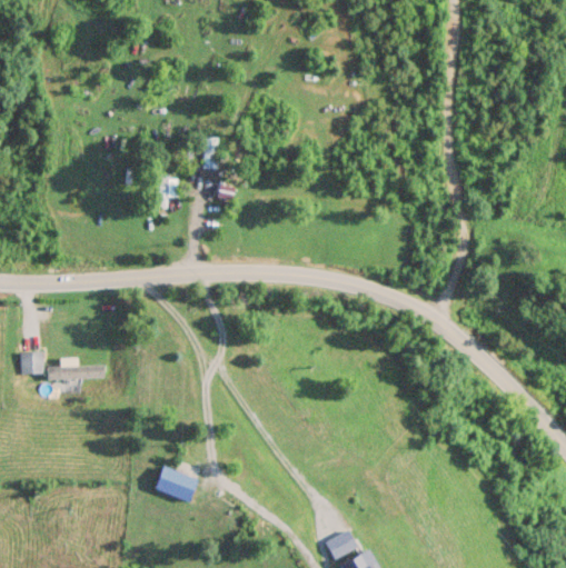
[(219,169),(219,137),(204,137),(204,169),(219,169)]
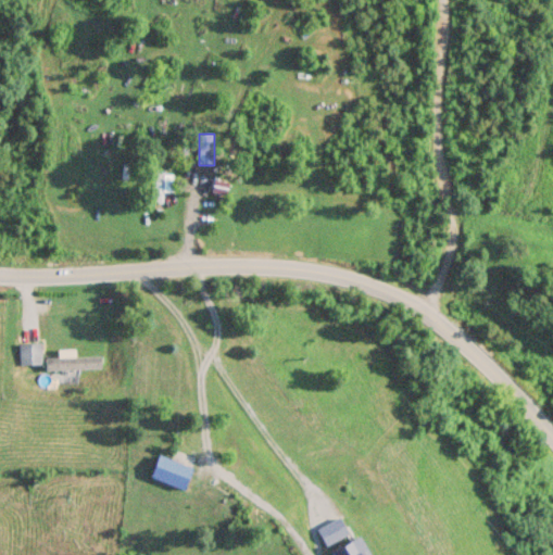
[(175,173),(155,173),(155,202),(165,202),(165,192),(175,192),(175,173)]
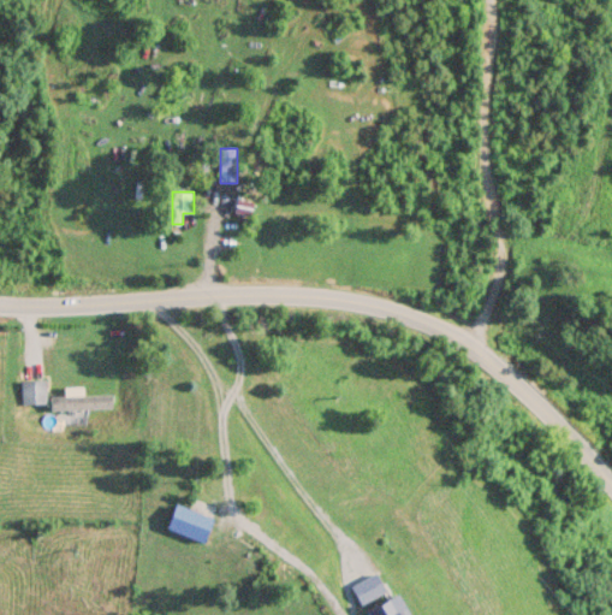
[(239,208),(230,207),(226,222),(237,224),(239,208)]
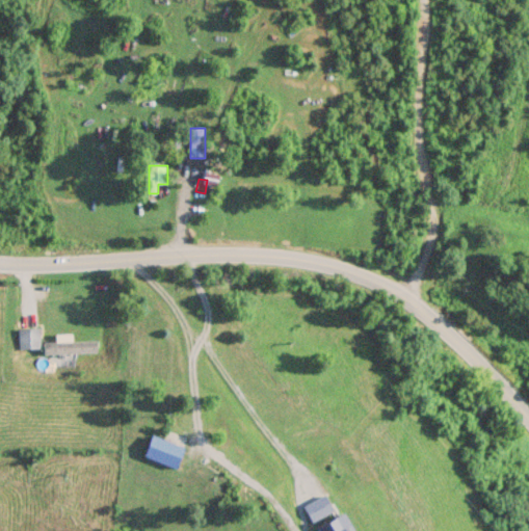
[(42,343),(42,328),(20,328),(20,350),(45,349),(45,354),(99,353),(98,342),(42,343)]
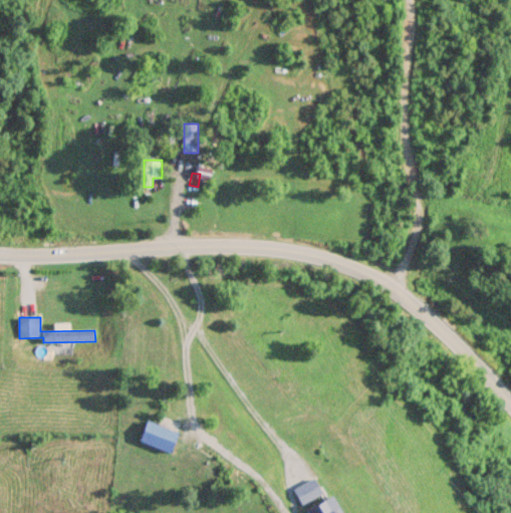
[(270,502),(281,511),(288,503),(277,494),(270,502)]
